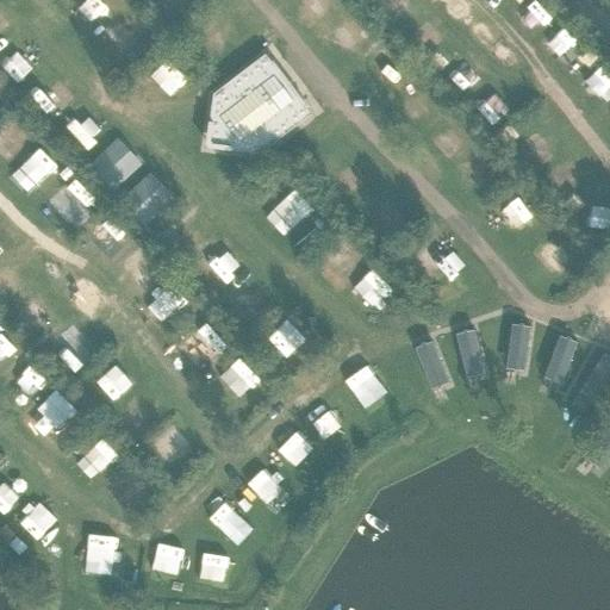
[(81,0),(94,13),(109,0),(81,0)]
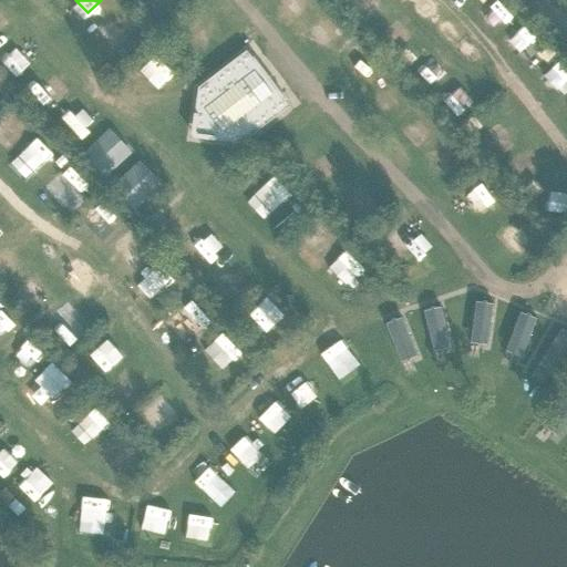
[(106,27),(123,44),(138,29),(122,12),(106,27)]
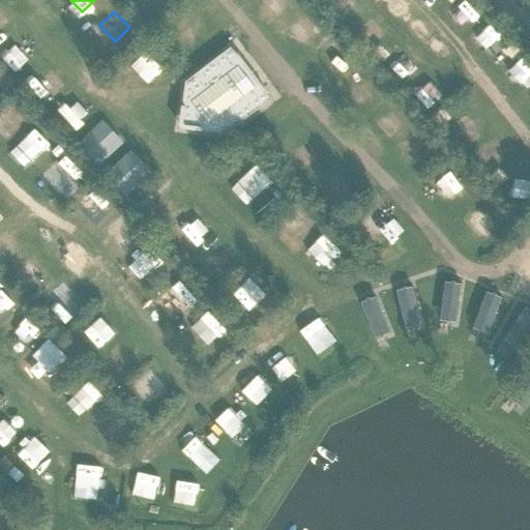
[(225,135),(271,99),(231,48),(185,82),(178,129),(225,135)]
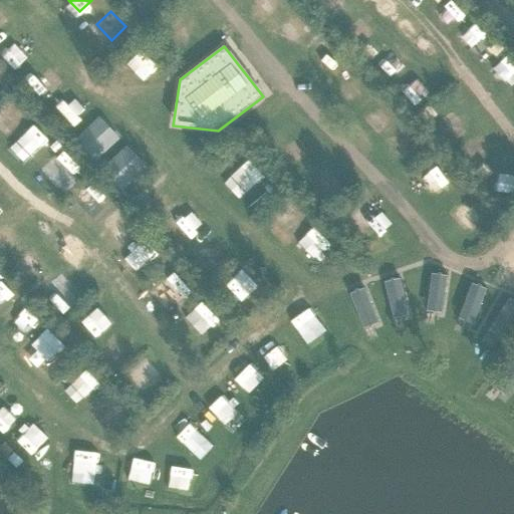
[(19,138),(35,153),(49,138),(33,122),(19,138)]
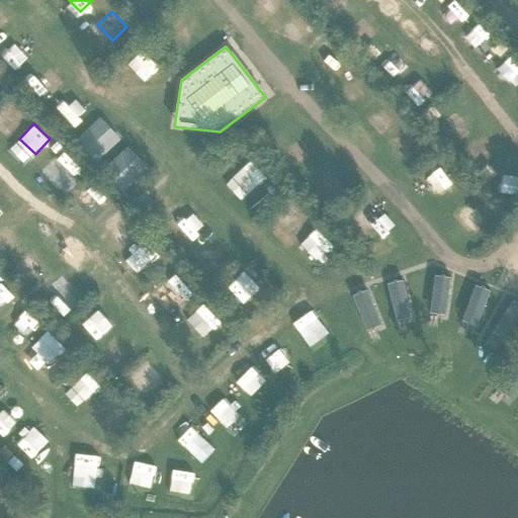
[(65,183),(81,166),(64,150),(48,166),(65,183)]
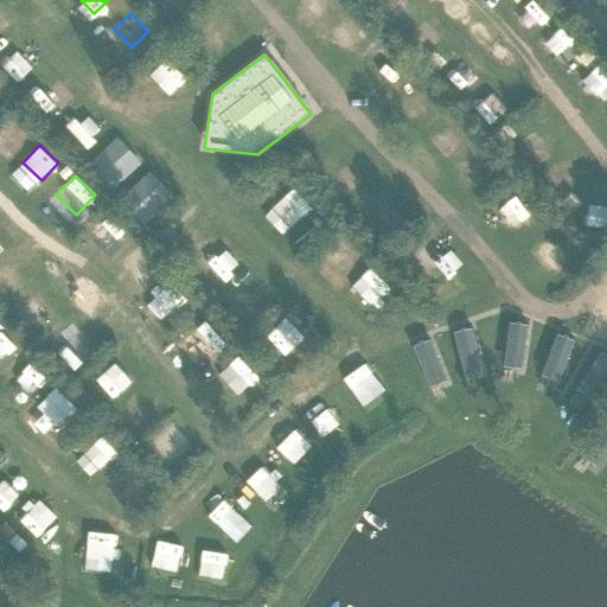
[(368,223),(388,241),(395,232),(375,215),(368,223)]
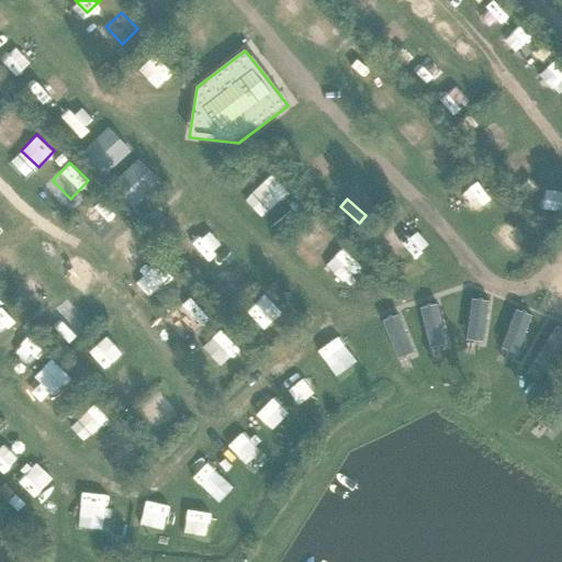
[(302,229),(318,254),(336,242),(319,217),(302,229)]
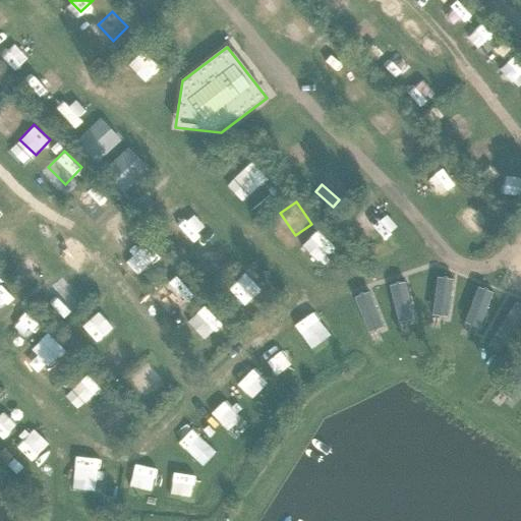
[(186,297),(192,290),(177,275),(170,282),(186,297)]
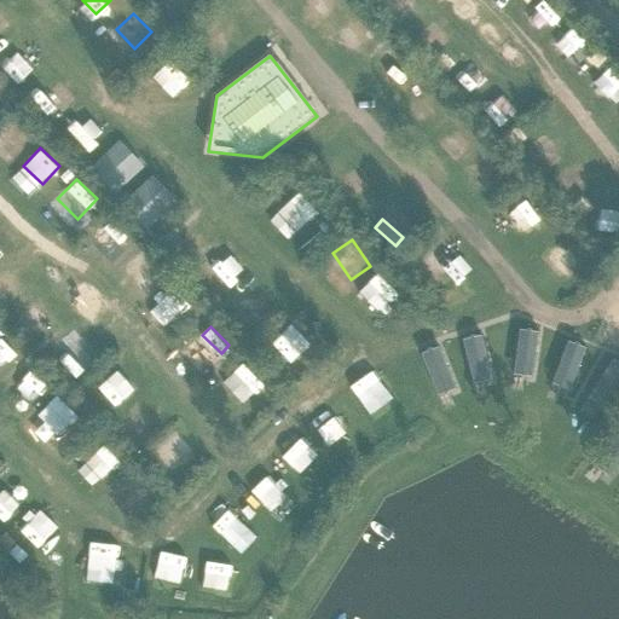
[(519,329),(516,374),(537,375),(539,330),(519,329)]
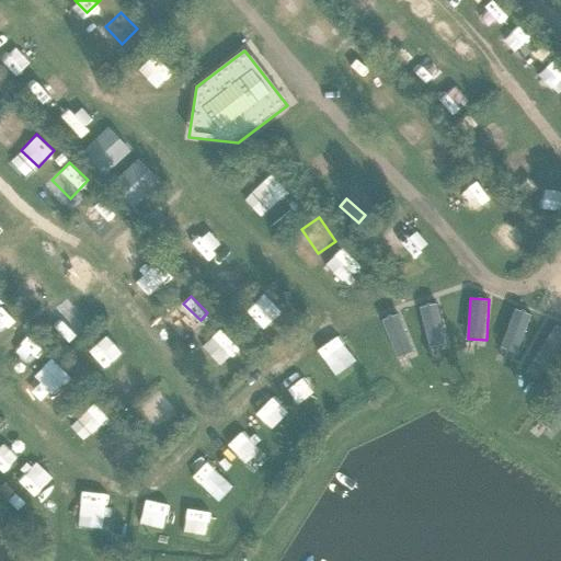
[(439,302),(422,306),(428,346),(446,343),(439,302)]
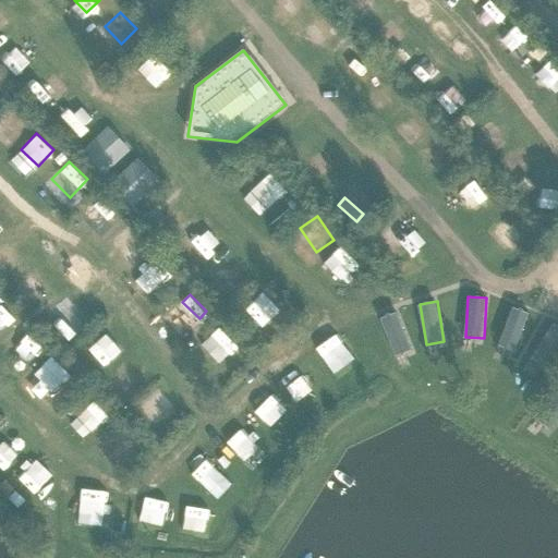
[(516,351),(530,313),(513,307),(499,344),(516,351)]
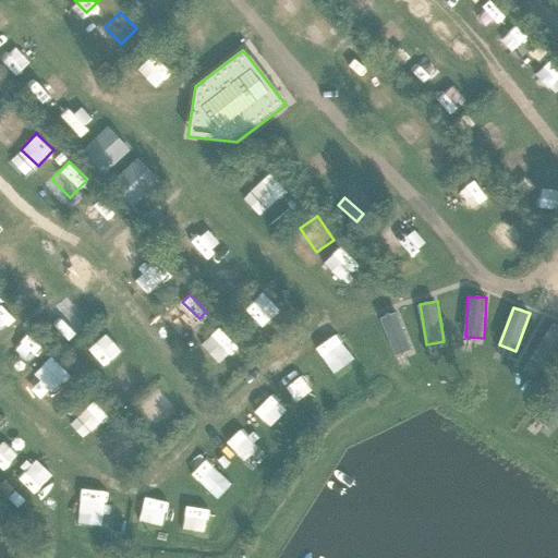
[(393,355),(411,350),(398,312),(380,317),(393,355)]
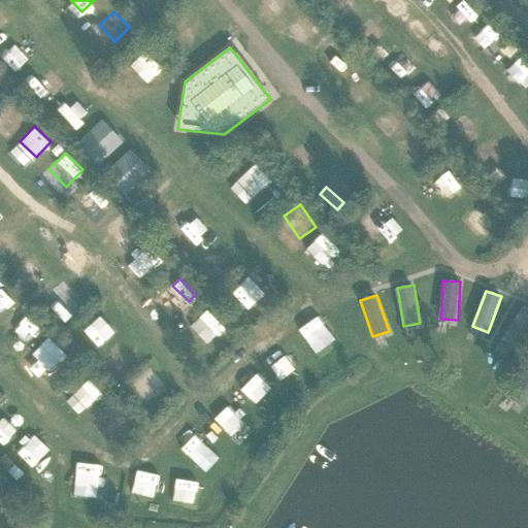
[(208,341),(225,324),(206,305),(190,322),(208,341)]
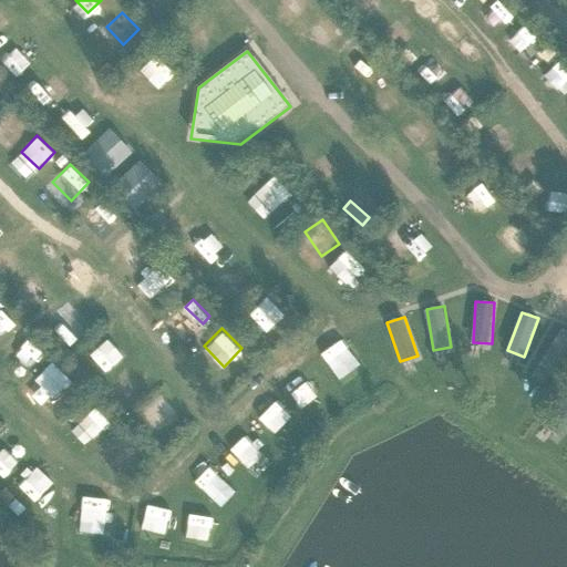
[(540,363),(556,373),(566,354),(566,330),(563,328),(540,363)]
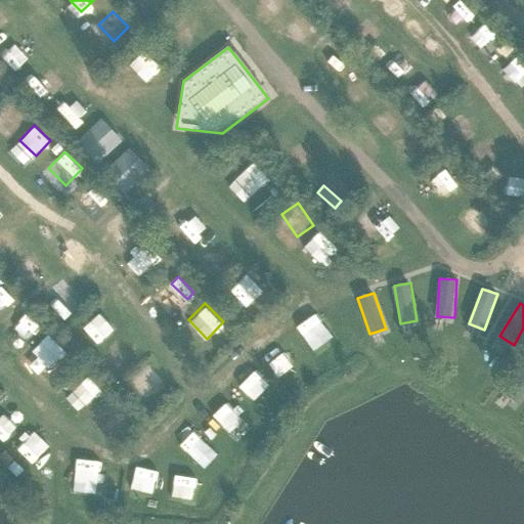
[(82,325),(96,342),(115,328),(100,310),(82,325)]
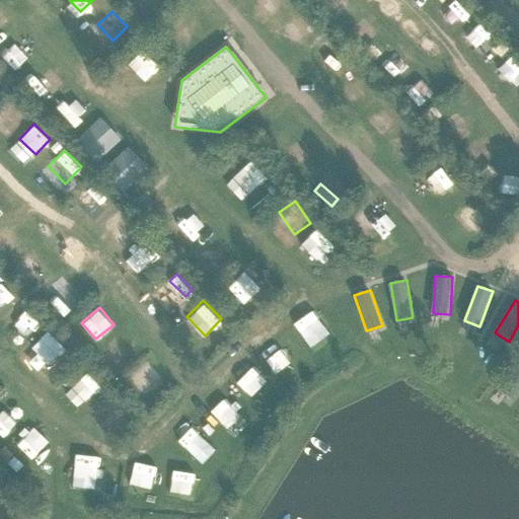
[(31,348),(49,366),(66,349),(50,330),(31,348)]
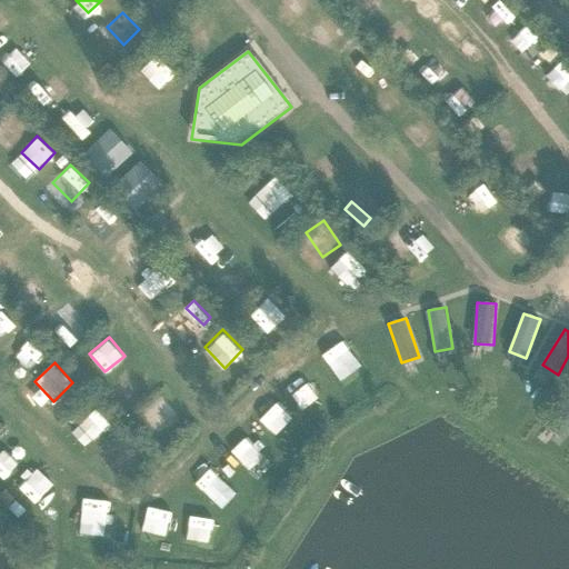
[(270,435),(290,425),(281,406),(260,417),(270,435)]
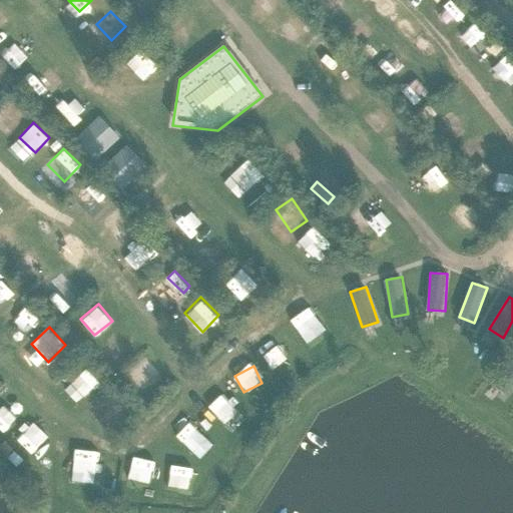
[(221,395),(209,412),(223,422),(235,405),(221,395)]
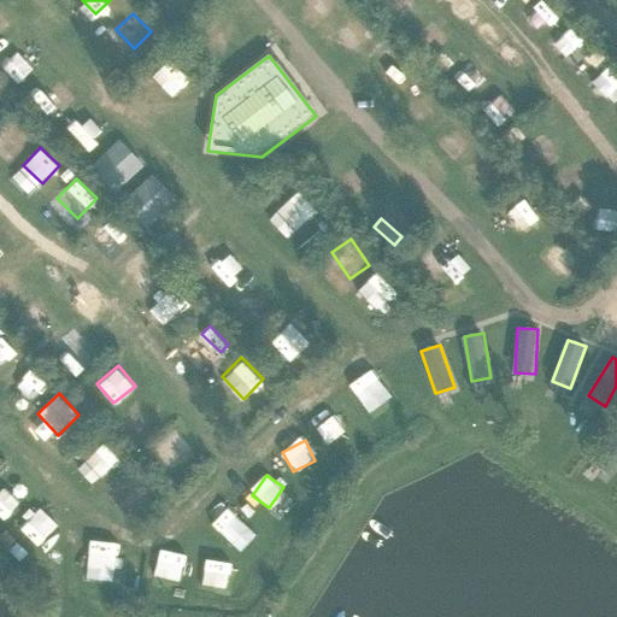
[(88,540),(83,577),(112,582),(118,544),(88,540)]
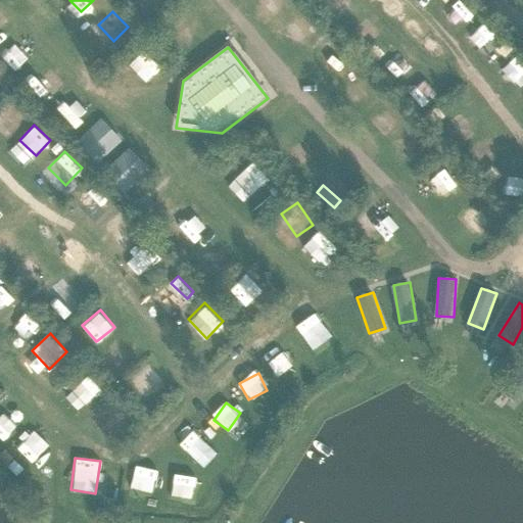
[(126,466),(128,487),(152,485),(150,463),(126,466)]
